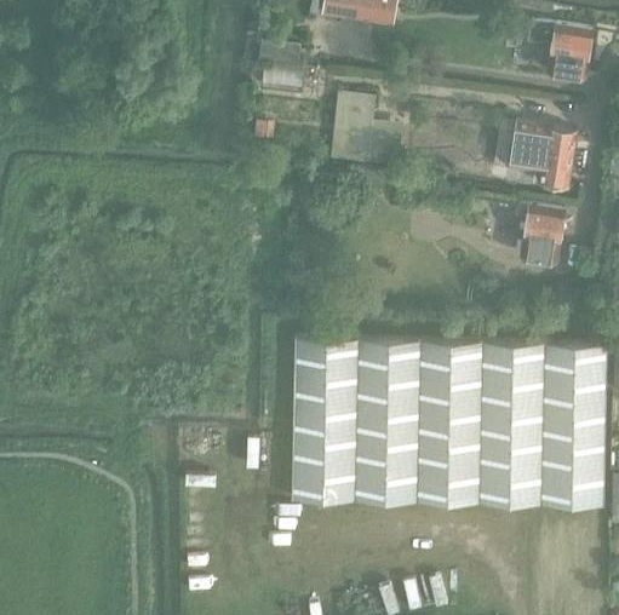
[(325,0),(324,10),(344,12),(343,21),(391,28),(395,0),(325,0)]
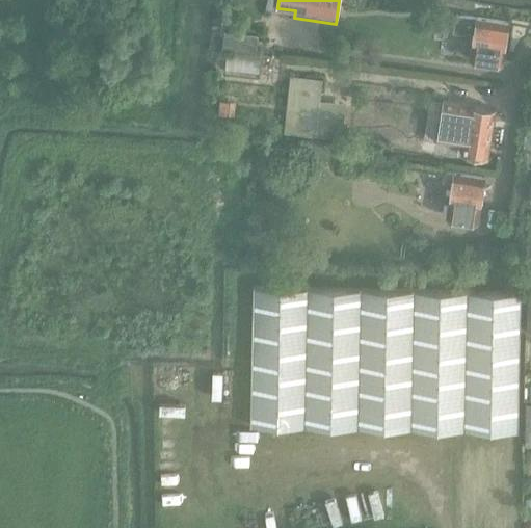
[(507,28),(455,19),(454,30),(474,34),(470,62),(490,66),(501,68),(503,55),(507,28)]
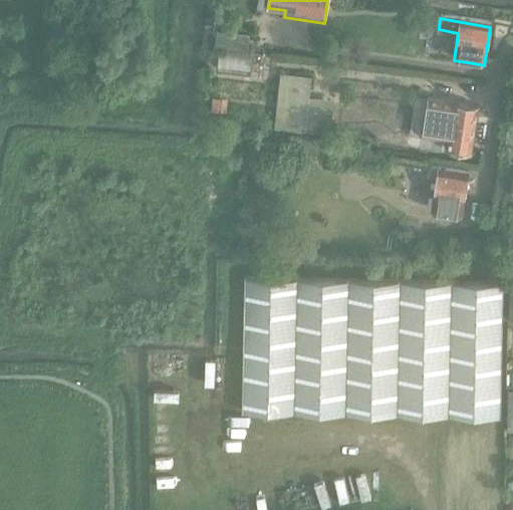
[(279,80),(273,136),(326,142),(329,107),(307,105),(309,83),(279,80)]
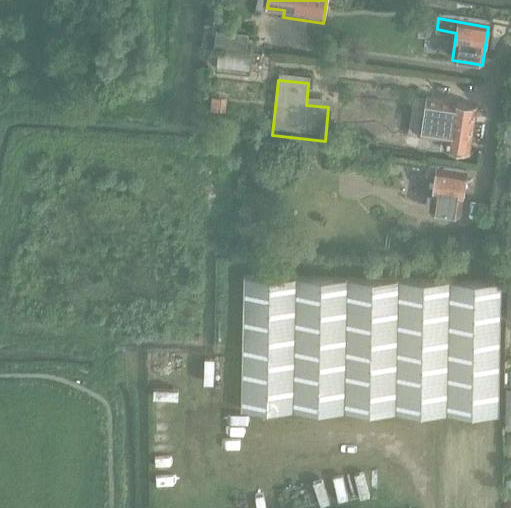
[(452,108),(453,106),(427,101),(420,140),(445,144),(444,154),(467,158),(475,111),(452,108)]
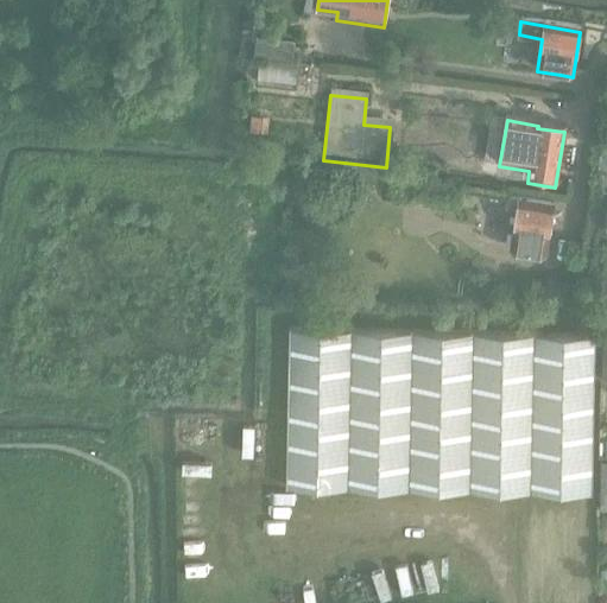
[(552,210),(505,203),(503,216),(516,219),(510,253),(545,259),(552,210)]
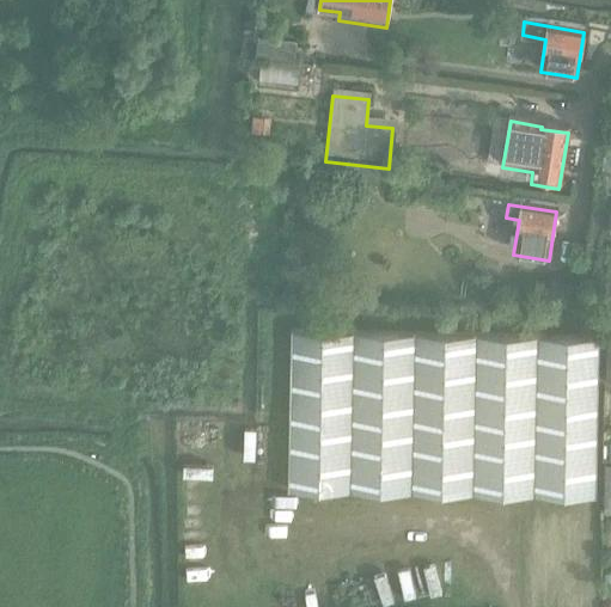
[(599,343),(291,337),(287,496),(596,503),(599,343)]
